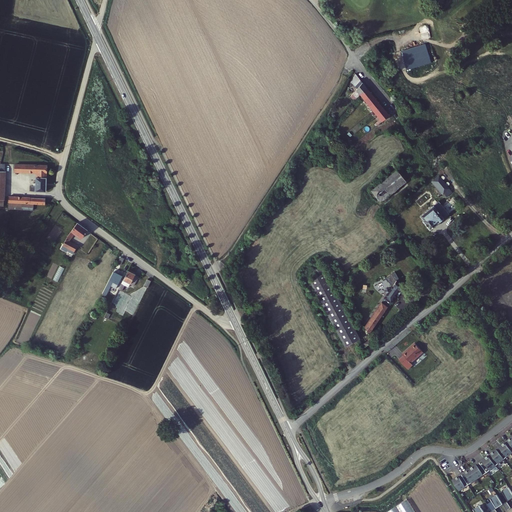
[(401,50),(407,68),(430,61),(425,43),(401,50)]
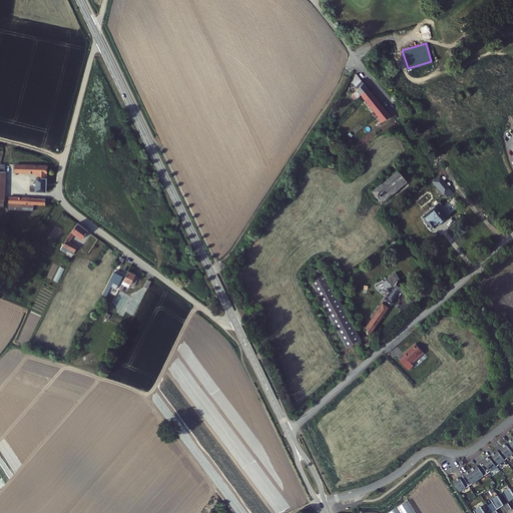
[(361,95),(365,100),(369,106),(374,112),(379,118),(383,123),(391,116),(387,111),(382,105),(378,99),(373,93),(369,88),(357,73),(352,81),(359,88),(352,94),(356,99),(361,95)]
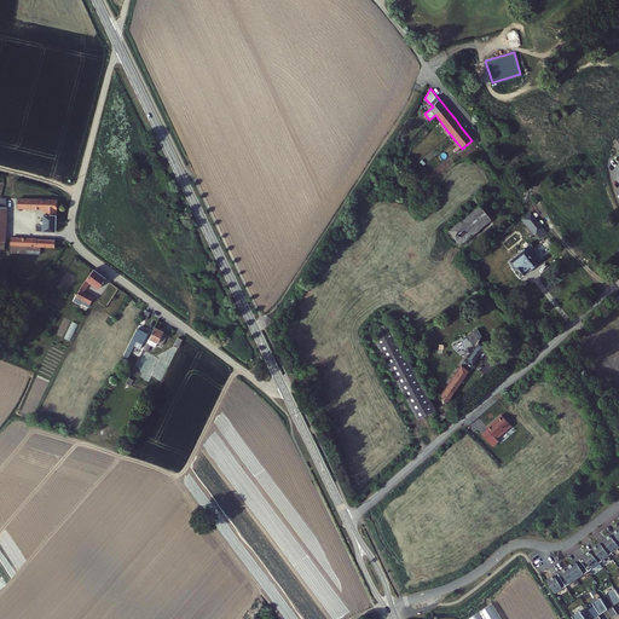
[(18,202),(42,203),(57,203),(57,194),(18,192),(18,202)]
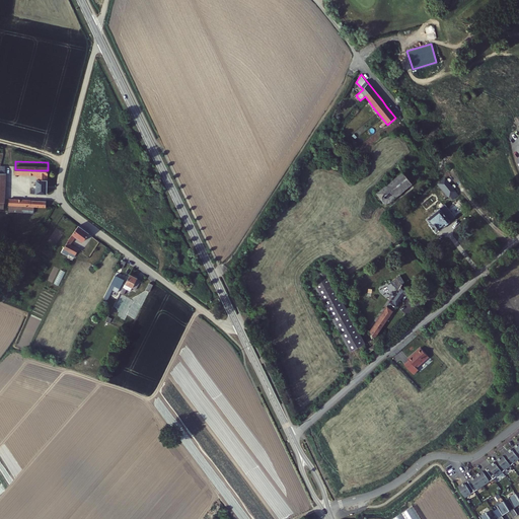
[(412,184),(402,171),(376,194),(385,207),(412,184)]
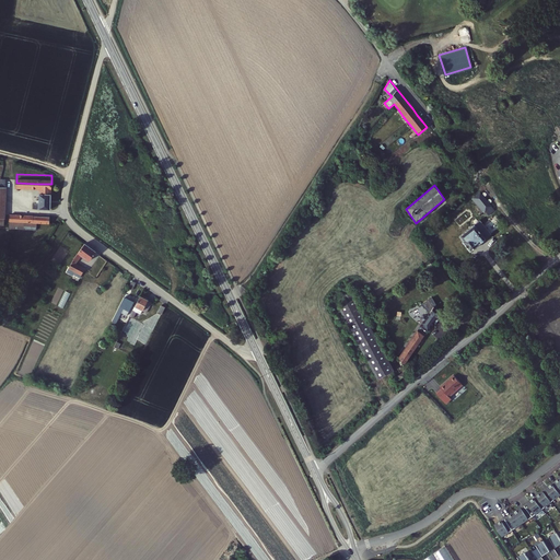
[(51,188),(38,188),(38,195),(35,195),(35,198),(34,198),(34,205),(51,206),(51,188)]
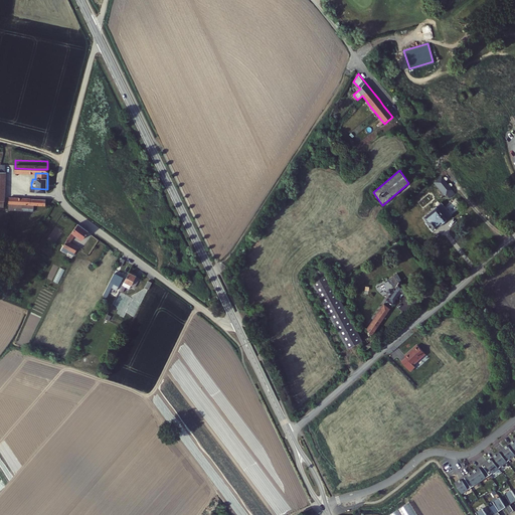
[(446,194),(452,189),(442,177),(436,181),(446,194)]
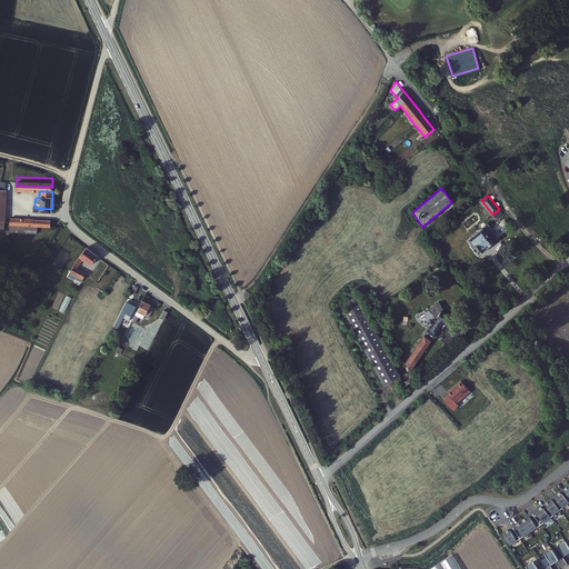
[(52,223),(52,216),(12,212),(12,219),(36,221),(52,223)]
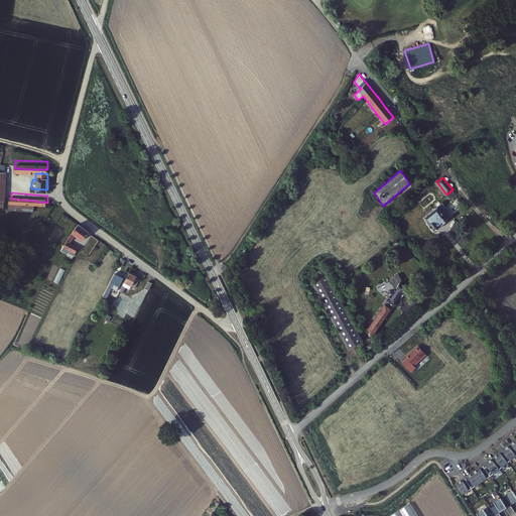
[(32,201),(11,199),(10,205),(31,207),(32,201)]
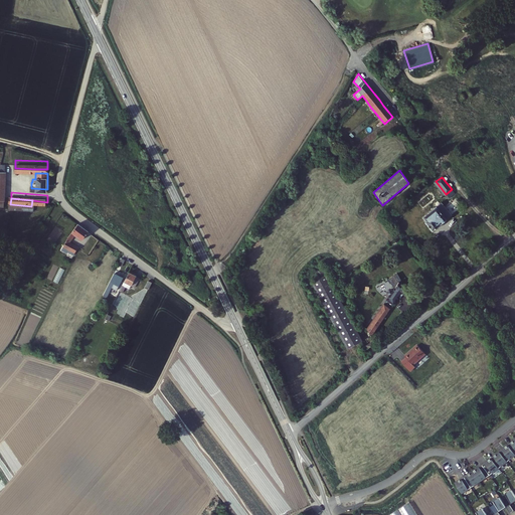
[(452,212),(459,208),(453,199),(447,204),(452,212)]
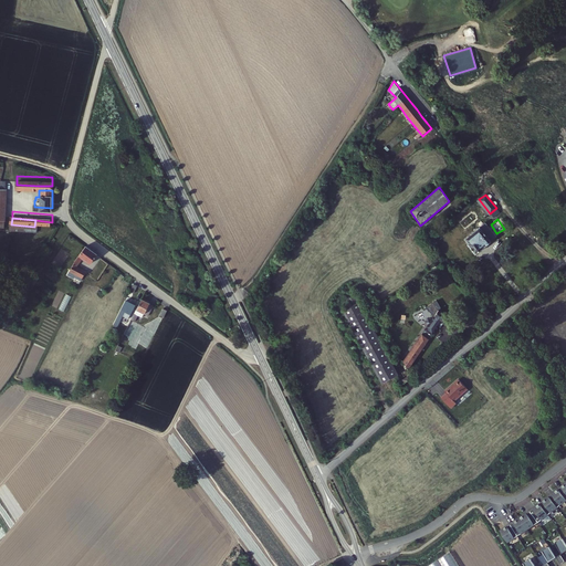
[(467,243),(475,253),(496,237),(492,230),(485,221),(480,226),(464,238),(468,242),(467,243)]
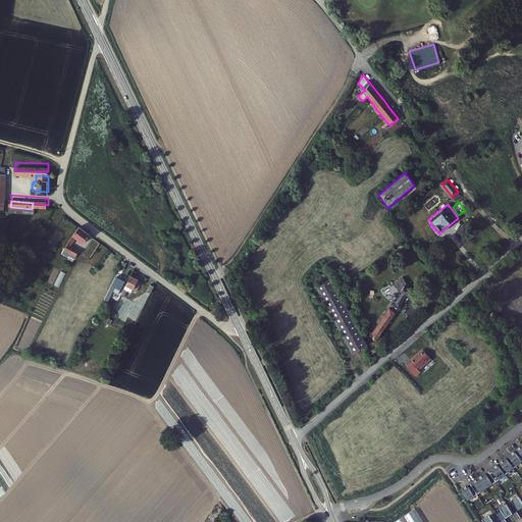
[(69,224),(61,219),(51,235),(56,239),(62,229),(65,231),(69,224)]
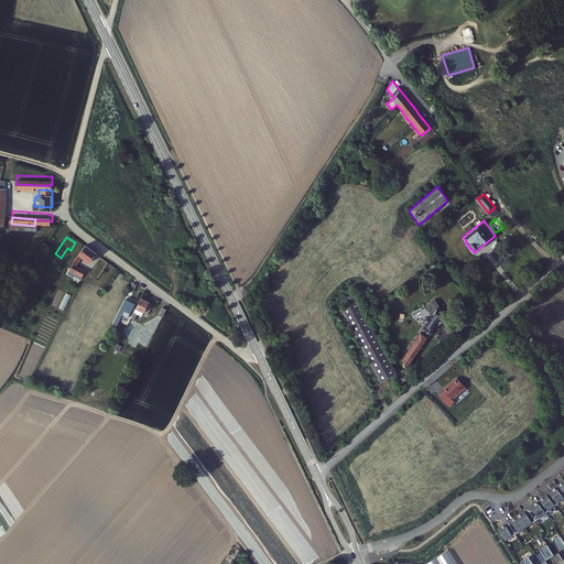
[(94,255),(84,246),(73,259),(71,264),(65,275),(71,279),(69,281),(77,284),(80,277),(71,271),(75,262),(78,257),(87,263),(94,255)]
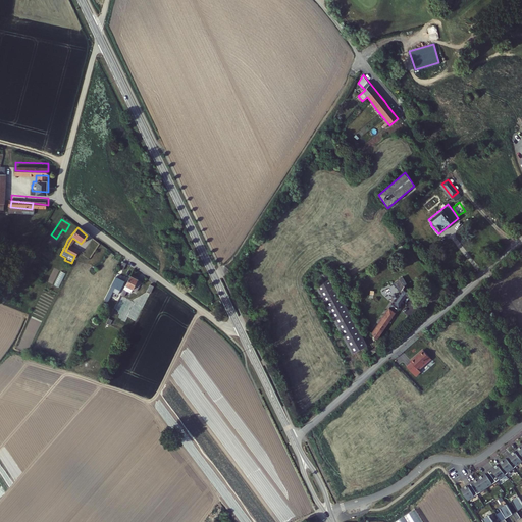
[(380,264),(395,286),(404,280),(390,258),(380,264)]
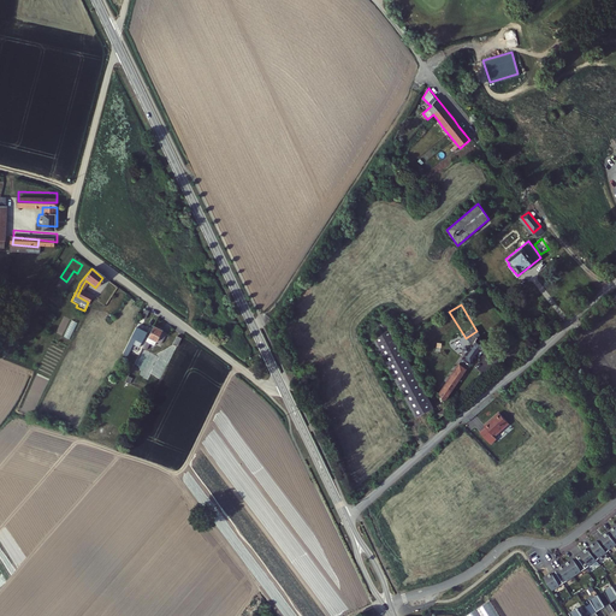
[(65,317),(58,333),(71,339),(78,324),(65,317)]
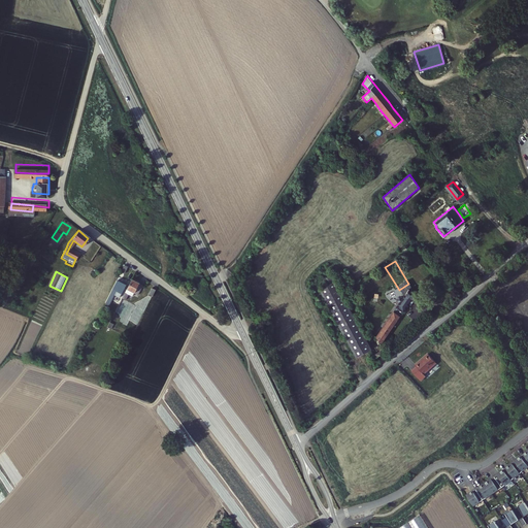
[(365,353),(370,351),(332,275),(320,282),(323,287),(321,289),(329,305),(335,302),(363,354),(365,353)]
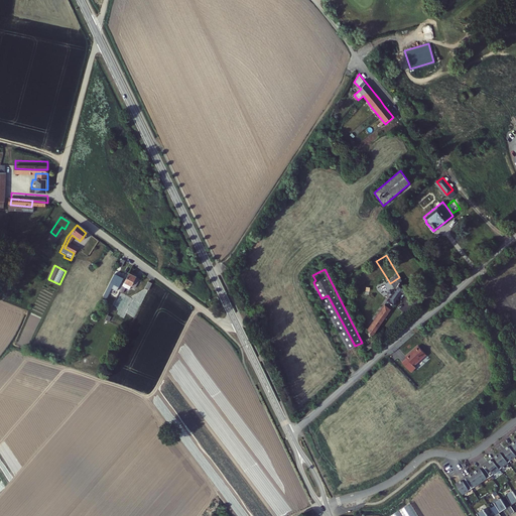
[(124,274),(115,270),(104,293),(108,295),(114,281),(119,284),(124,274)]
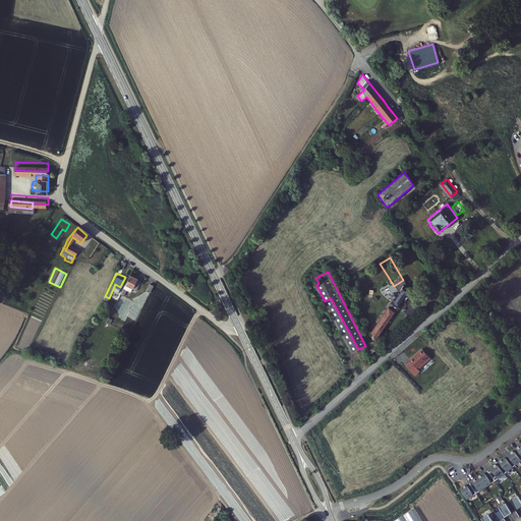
[(141,280),(130,275),(121,294),(125,296),(128,290),(131,292),(133,288),(137,290),(141,280)]
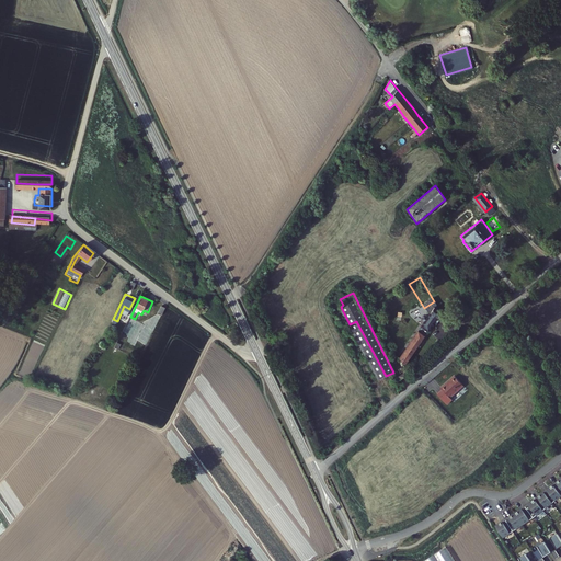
[(437,306),(434,301),(424,308),(427,312),(428,310),(437,306)]
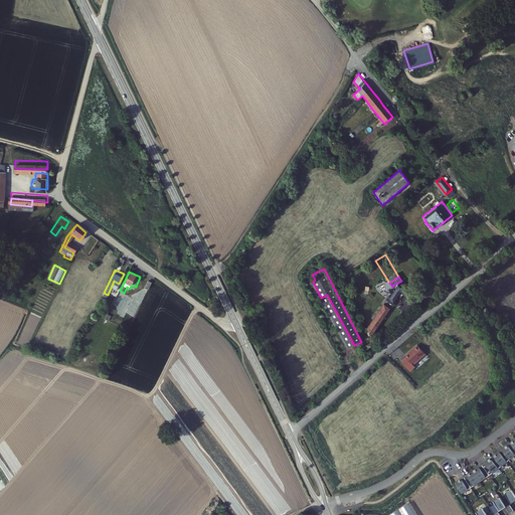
[(372,339),(401,290),(393,285),(392,287),(391,288),(389,291),(367,329),(372,339)]
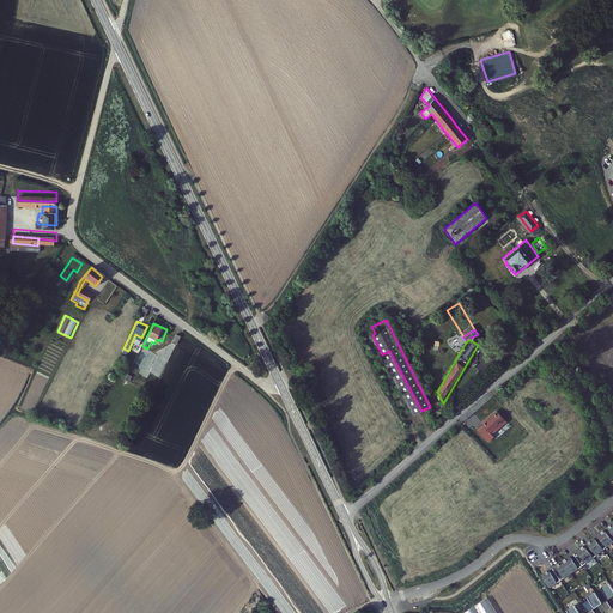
[(382,354),(413,416),(422,411),(389,351),(382,354)]
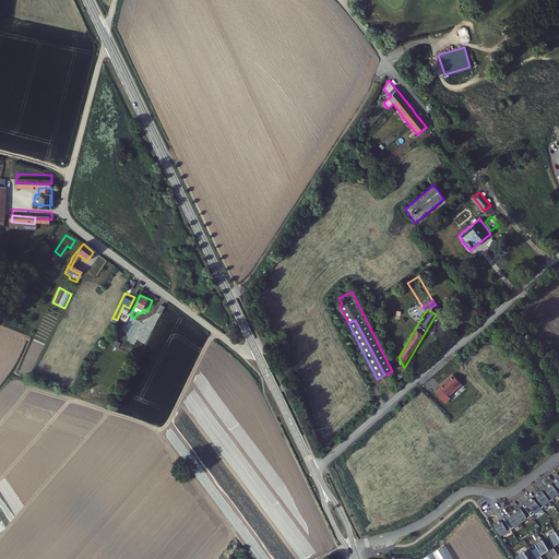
[(436,394),(444,405),(450,400),(447,397),(461,385),(453,378),(440,389),(440,390),(436,394)]
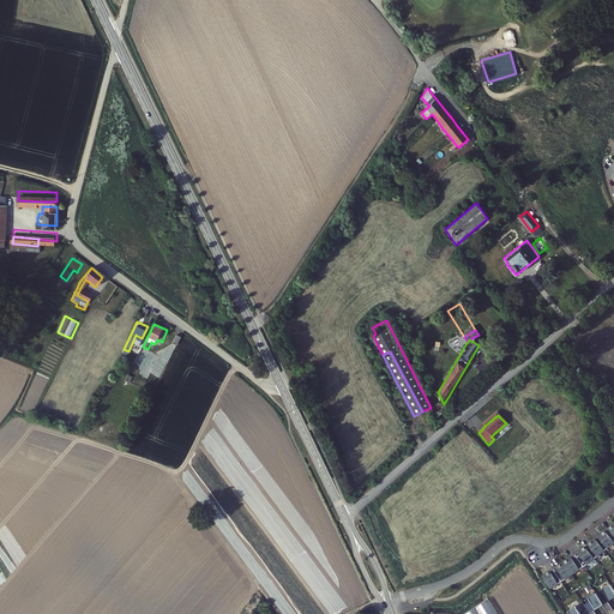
[(603,533),(613,545),(613,543),(613,525),(613,524),(609,527),(611,527),(603,533)]
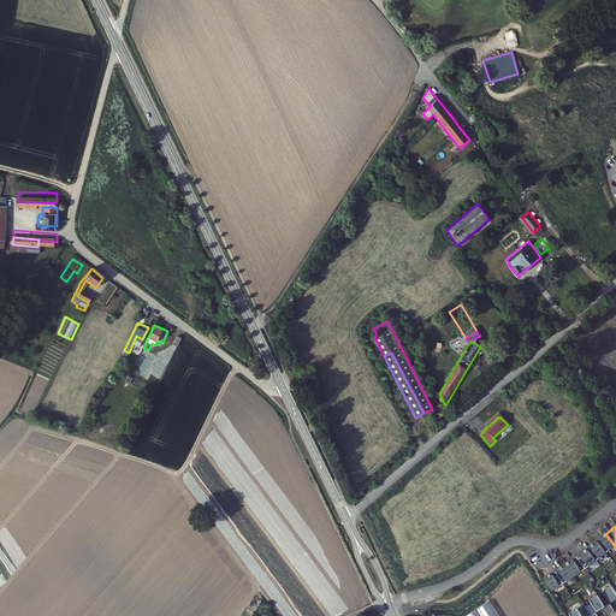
[(594,542),(604,555),(615,546),(605,534),(598,539),(594,542)]
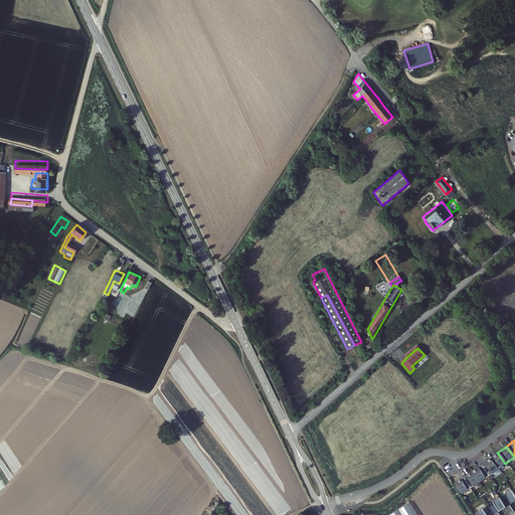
[(489,460),(497,471),(505,464),(497,453),(492,458),(492,457),(489,460)]
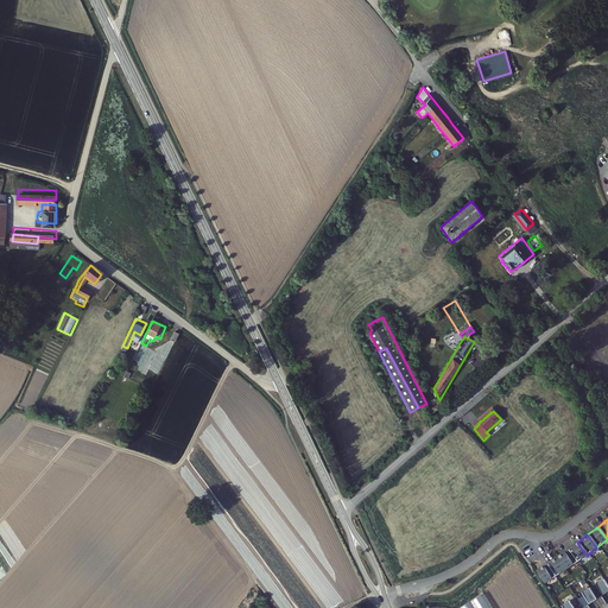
[(570,548),(567,550),(577,563),(587,556),(577,543),(571,548),(570,548)]
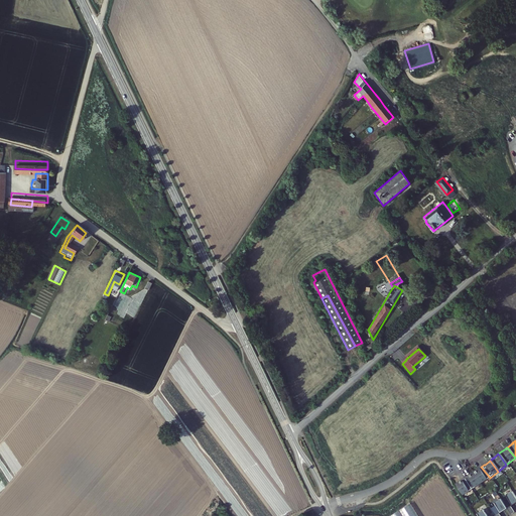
[(473,474),(480,485),(490,478),(481,467),(478,469),(478,470),(473,474)]
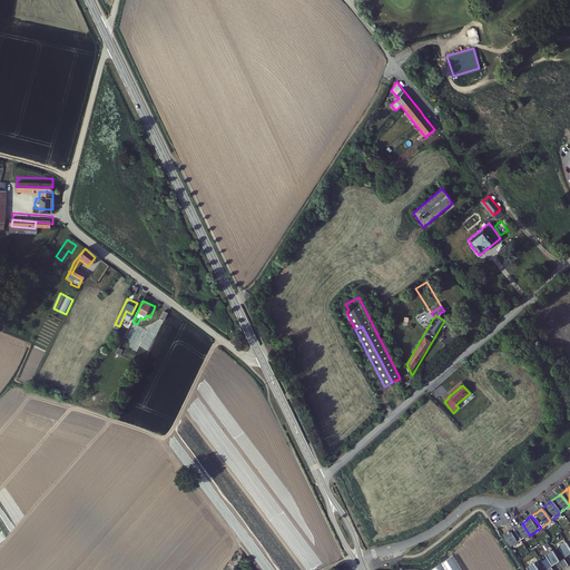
[(511,529),(520,542),(530,536),(522,523),(516,527),(511,529)]
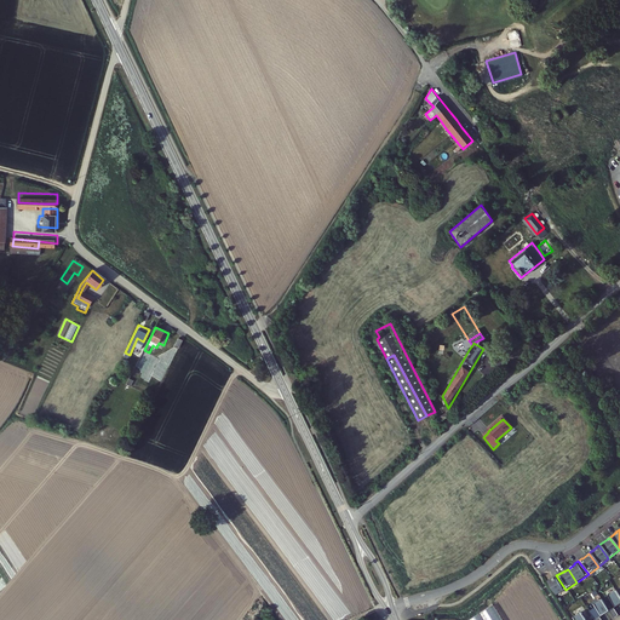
[(555,597),(566,590),(556,575),(552,578),(552,579),(546,584),(555,597)]
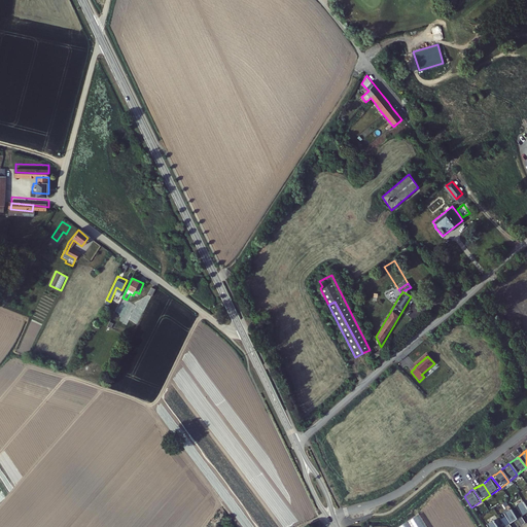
[(526,511),(522,502),(516,506),(522,517),(526,513),(526,511)]
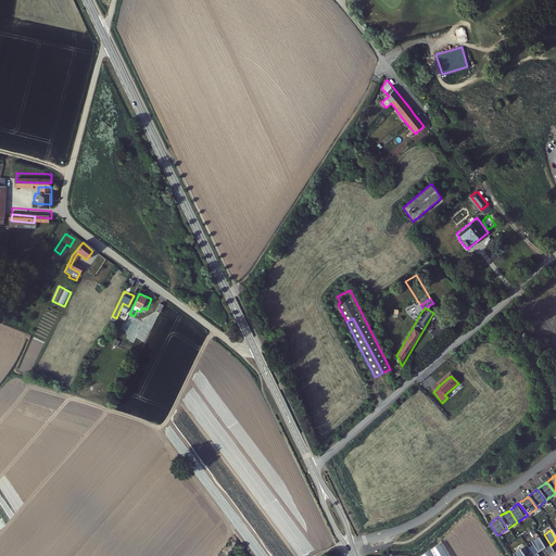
[(539,539),(531,543),(538,553),(545,548),(539,539)]
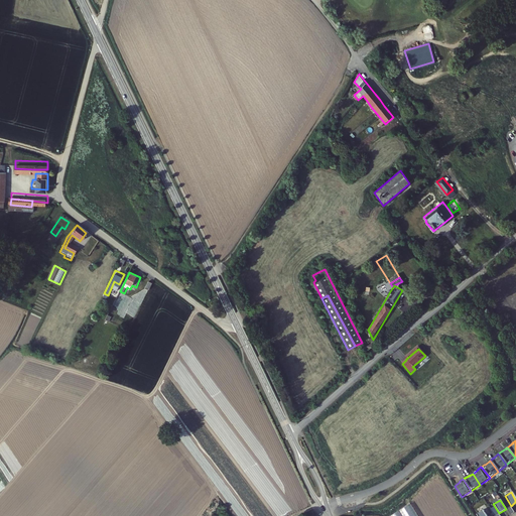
[(510,507),(506,509),(510,515),(514,513),(510,507)]
